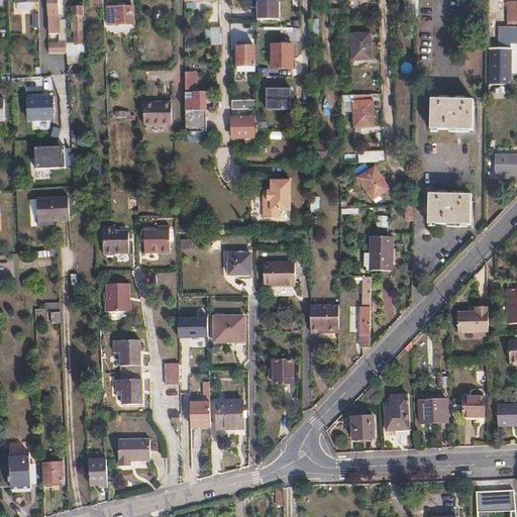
[(60,0),(48,0),(49,34),(62,33),(60,0)]
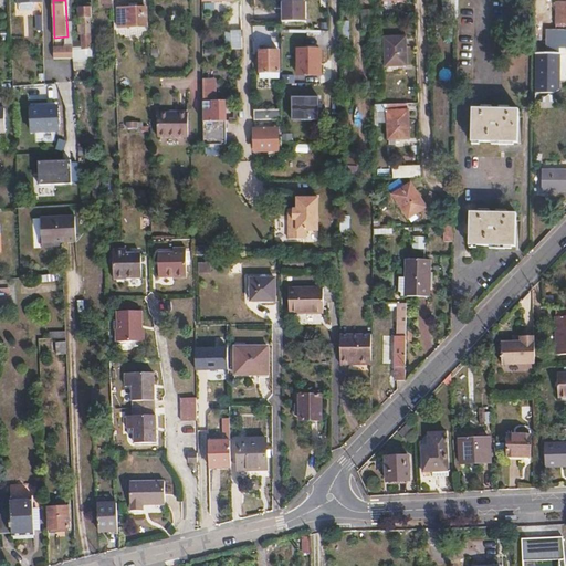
[(310,21),(308,0),(282,0),(283,21),(310,21)]
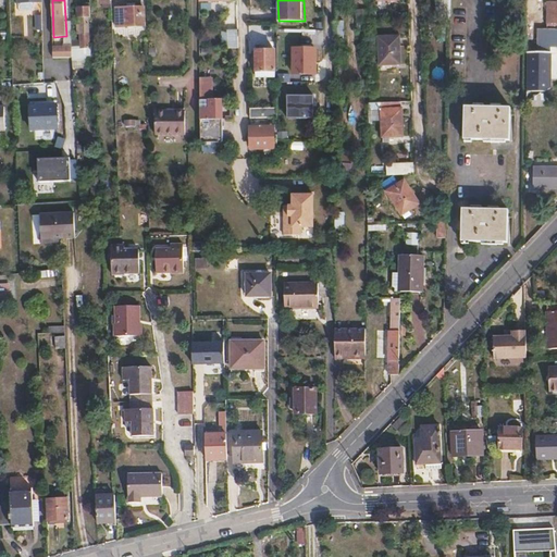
[(539,29),(539,48),(556,47),(556,2),(547,2),(547,29),(539,29)]
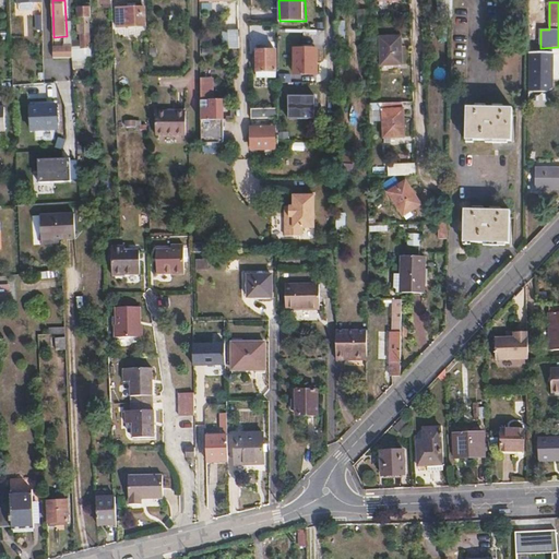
[(118,30),(145,28),(145,10),(139,10),(139,9),(117,10),(118,30)]
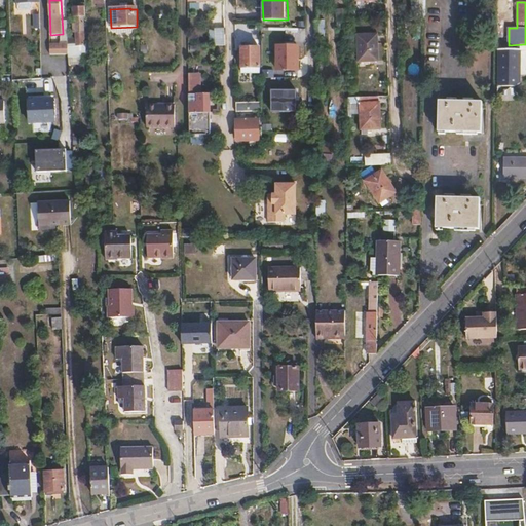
[(88,57),(88,46),(85,46),(83,19),(75,19),(76,27),(74,27),(74,31),(76,31),(77,47),(82,47),(82,61),(91,61),(91,57),(88,57)]
